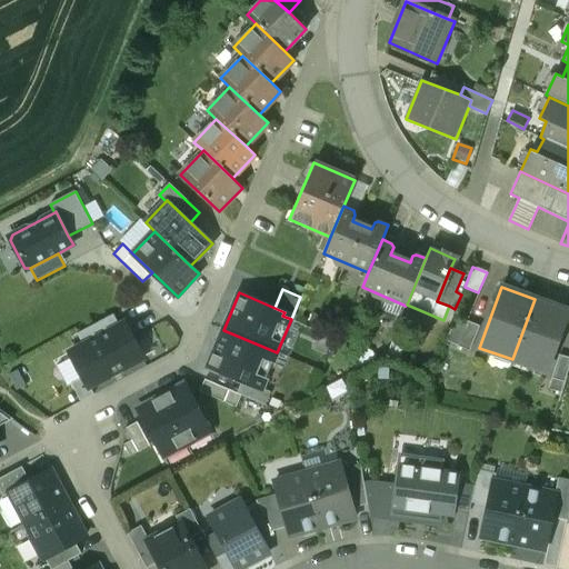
[(568,311),(535,299),(512,359),(546,371),(568,311)]
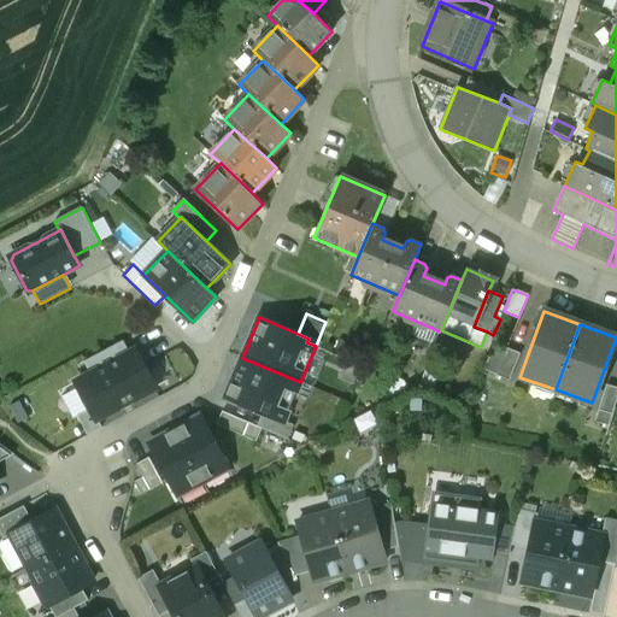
[(489,356),(483,370),(509,381),(521,354),(507,348),(489,356)]
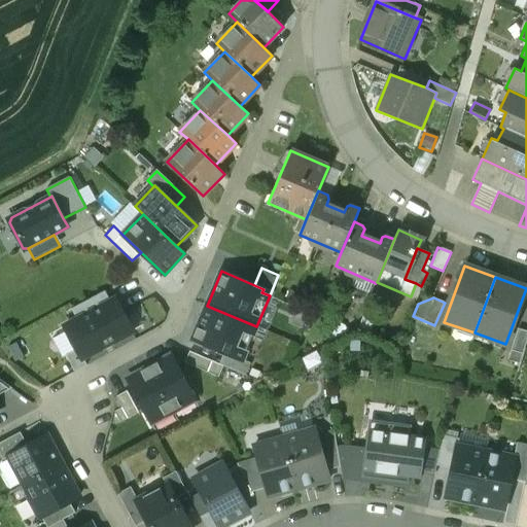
[(77,349),(82,358),(83,357),(133,331),(115,301),(110,303),(76,321),(66,326),(77,349)]
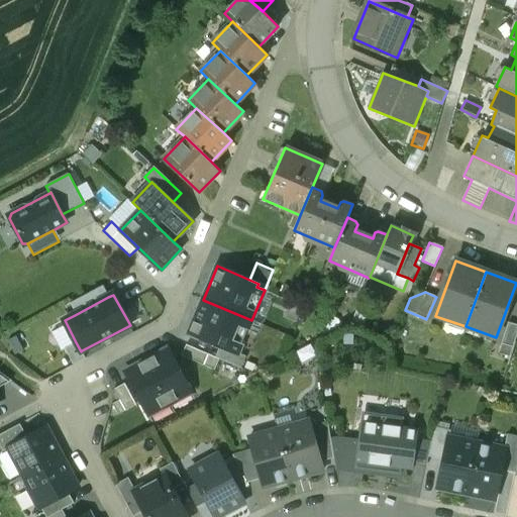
[(237,352),(251,320),(203,300),(189,333),(220,346),(237,353),(237,352)]
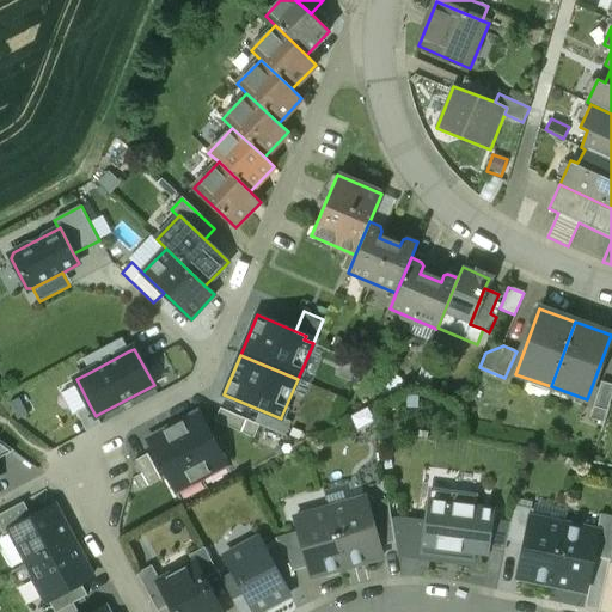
[(342,361),(336,374),(349,380),(355,367),(342,361)]
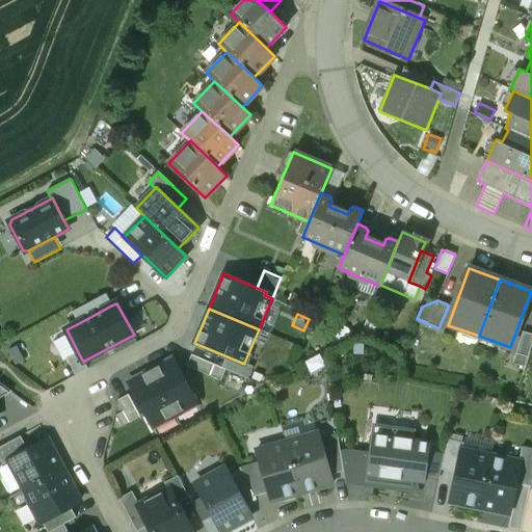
[(531,334),(523,331),(512,364),(525,367),(531,343),(531,334)]
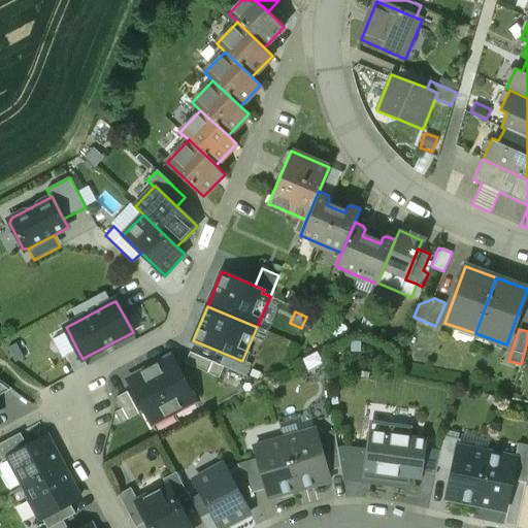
[(75,372),(88,365),(84,358),(83,359),(77,350),(66,356),(75,372)]
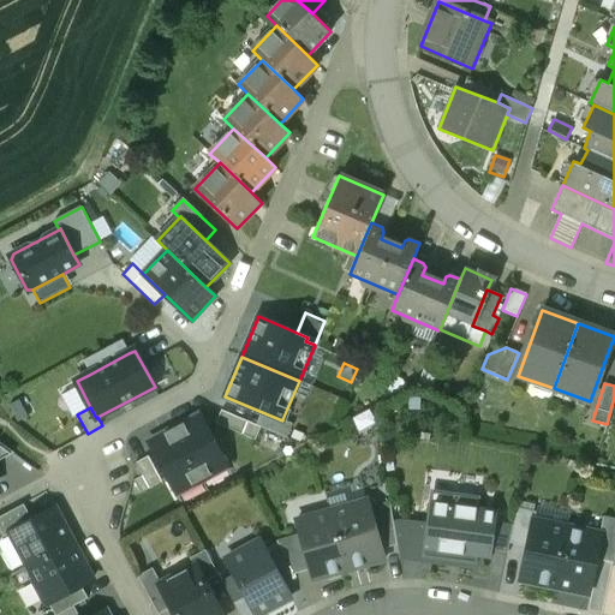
[(221,411),(215,423),(255,440),(261,428),(256,425),(221,411)]
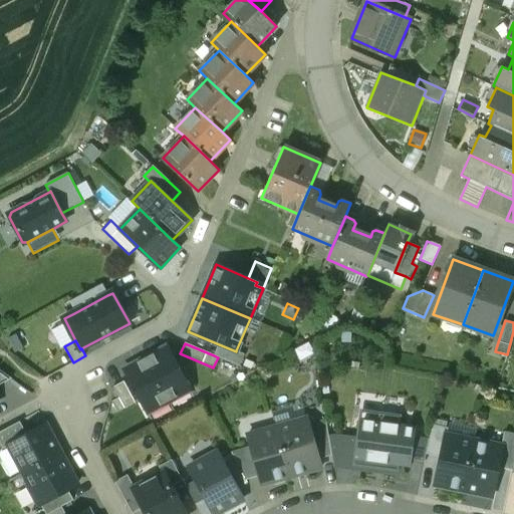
[(236,351),(219,344),(214,355),(218,357),(239,365),(244,354),(236,350),(236,351)]
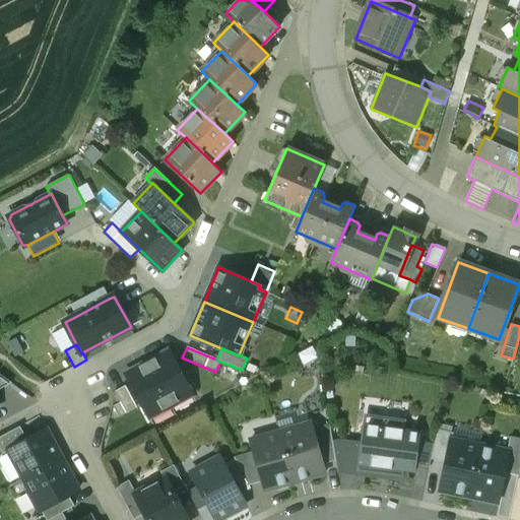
[(192,395),(170,352),(166,351),(129,371),(127,376),(149,418),(192,395)]
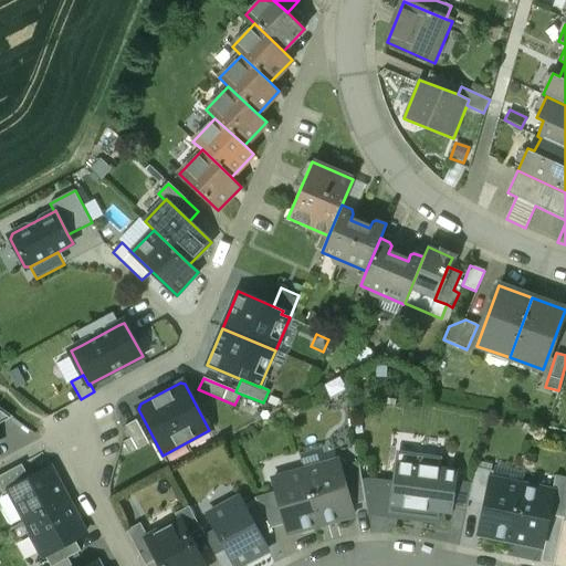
[(0,407),(0,423),(13,417),(0,407)]
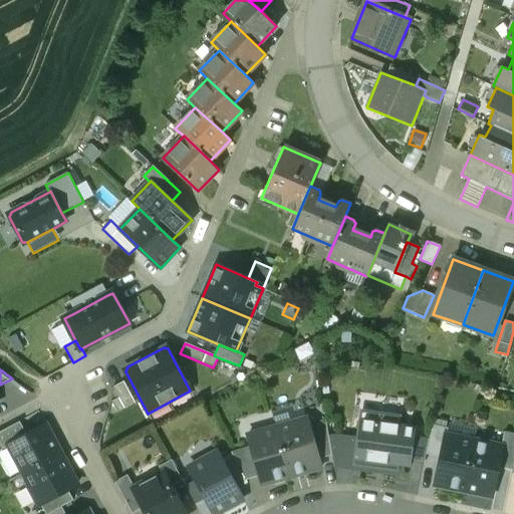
[(123,381),(113,387),(119,398),(111,402),(117,412),(136,403),(123,381)]
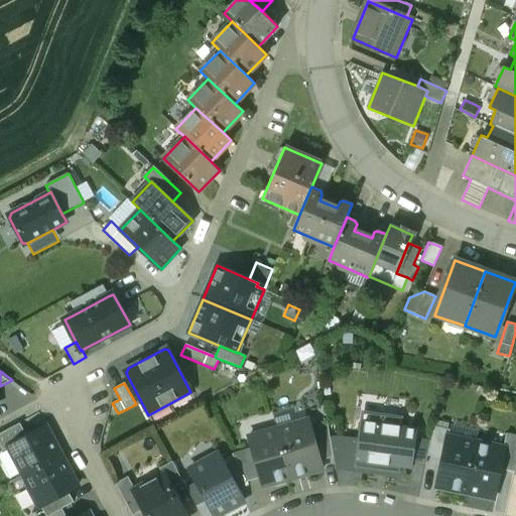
[(358,438),(354,468),(388,472),(400,474),(401,468),(412,469),(413,463),(416,437),(417,428),(402,425),(403,416),(376,412),(374,424),(360,422),(358,438)]
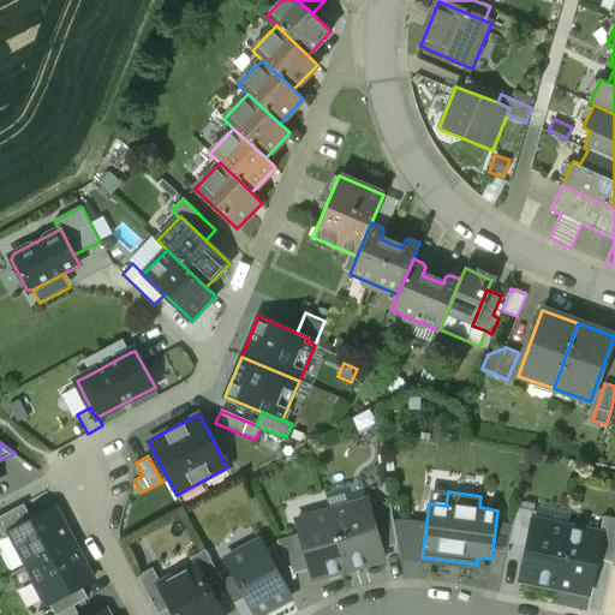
[(329,511),(347,571),(384,560),(381,549),(369,507),(368,500),(329,511)]
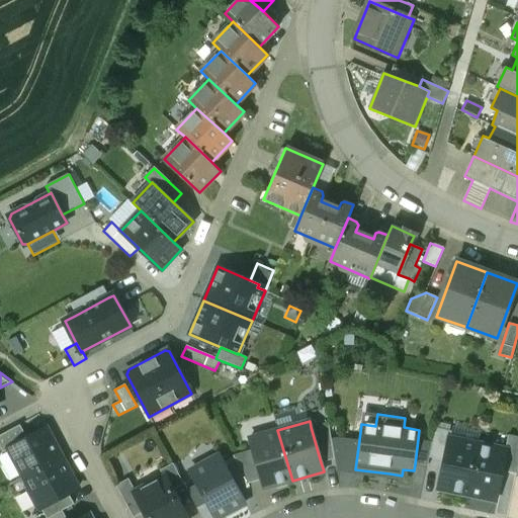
[(329,423),(311,427),(321,462),(334,458),(331,438),(329,423)]
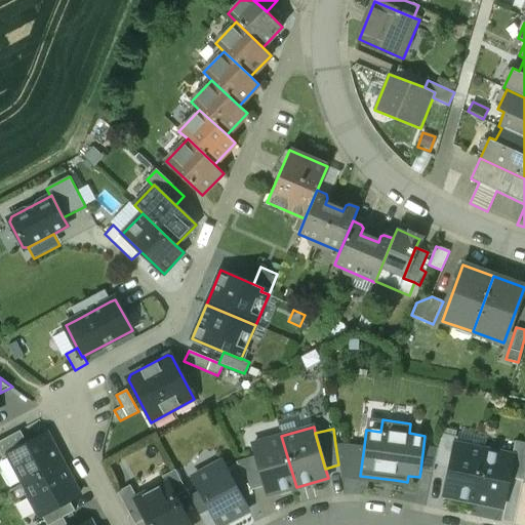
[(9,454),(28,444),(21,431),(0,441),(0,453),(3,458),(9,455),(9,454)]
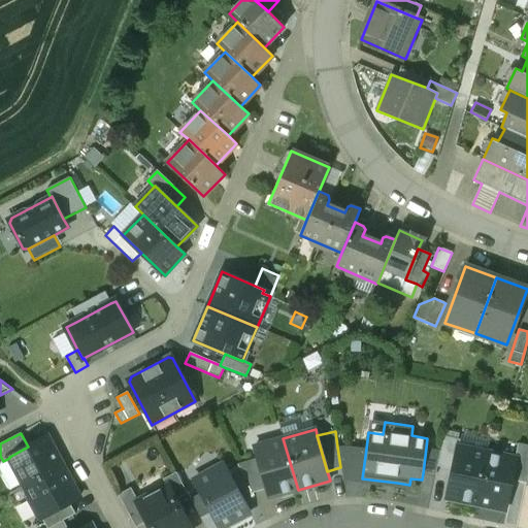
[(9,458),(25,486),(63,466),(46,436),(28,447),(9,457),(9,458)]
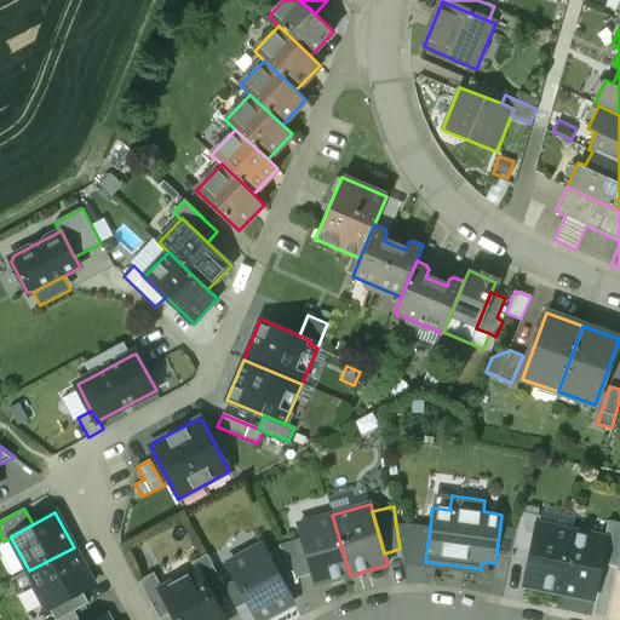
[(537,523),(538,524),(540,516),(521,512),(518,529),(514,547),(532,551),(537,523)]
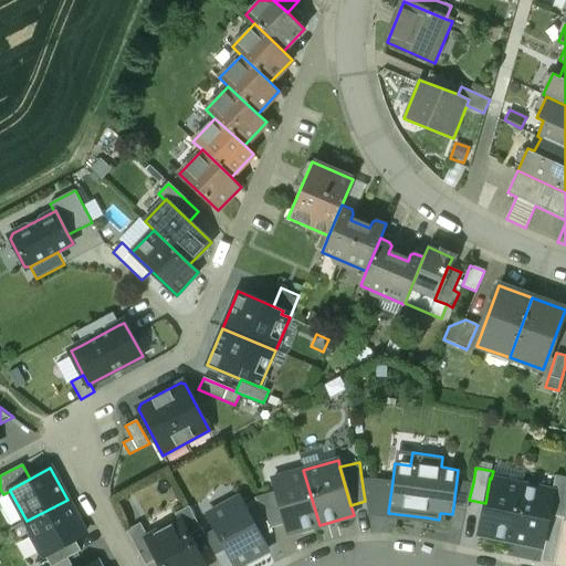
[(320,525),(303,470),(273,479),(276,492),(285,524),(289,534),(320,525)]
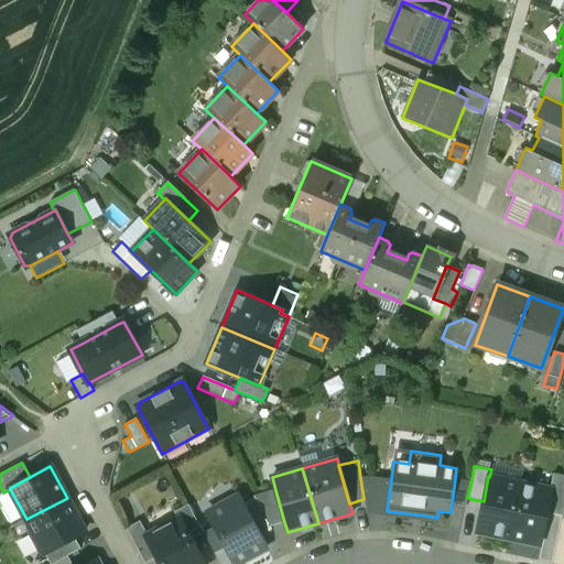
[(550,489),(552,489),(546,512),(563,516),(563,508),(563,476),(553,474),(550,489)]
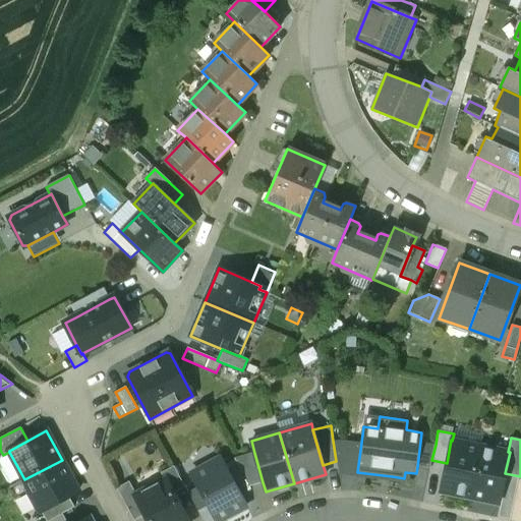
[(357,472),(361,443),(340,440),(333,441),(336,461),(338,474),(392,481),(392,476),(357,472)]
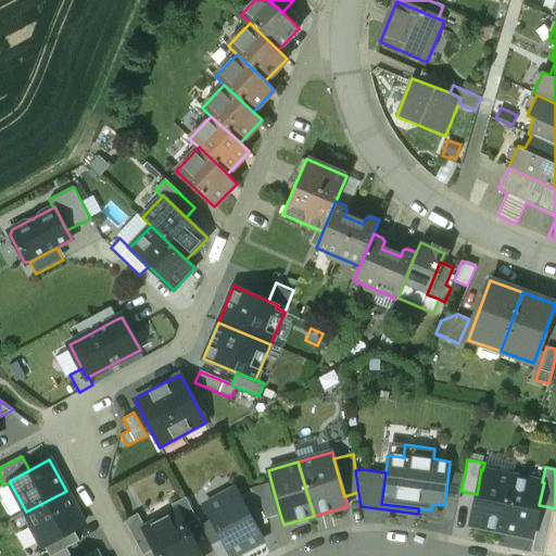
[(501,531),(513,476),(482,470),(481,469),(477,494),(470,526),(501,531)]
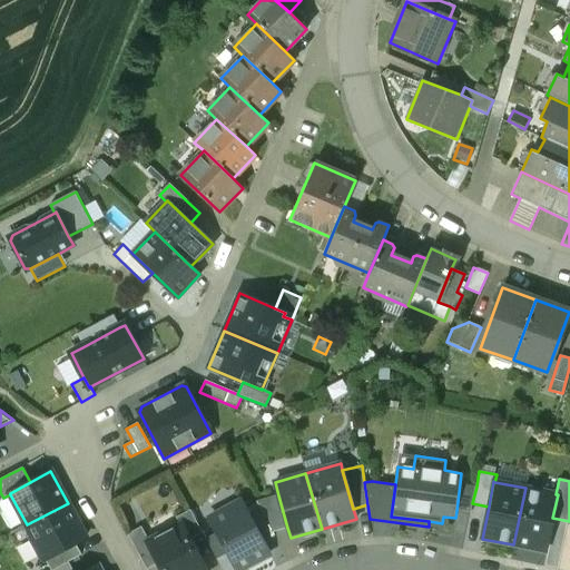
[(477,487),(460,483),(457,511),(470,513),(472,503),(477,487)]
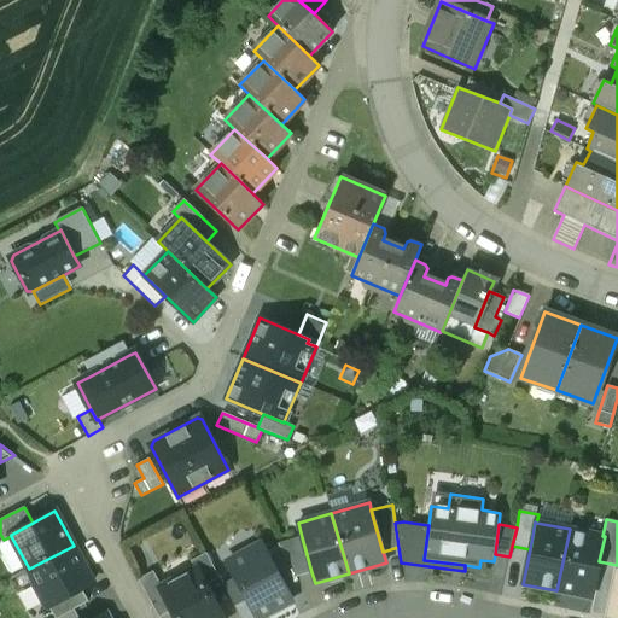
[(570,529),(557,590),(592,598),(599,561),(605,536),(602,536),(570,529)]
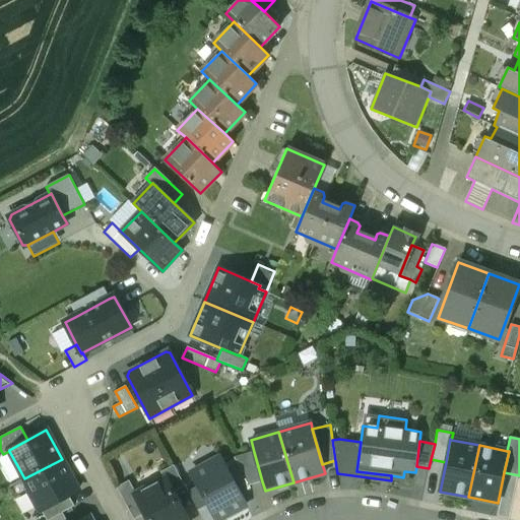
[(235,457),(239,465),(249,485),(262,481),(254,452),(235,457)]
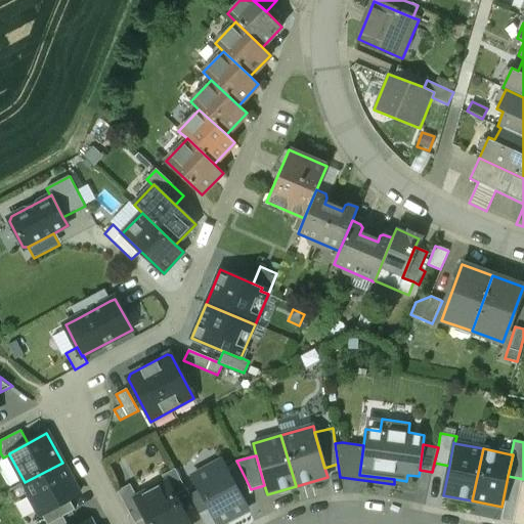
[(218,523),(219,523),(248,509),(241,496),(229,475),(222,461),(192,476),(201,491),(218,523)]
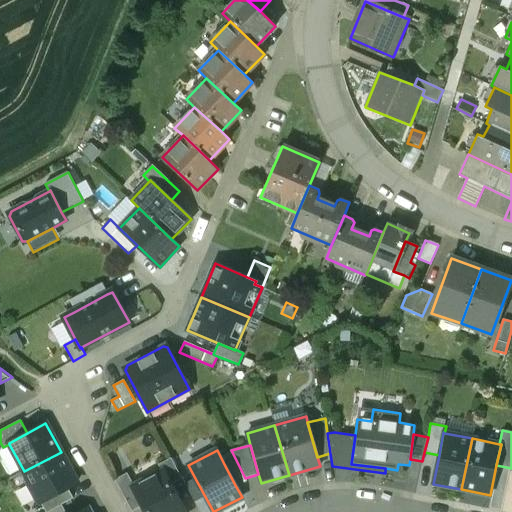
[(77,483),(61,452),(24,471),(28,480),(27,485),(35,500),(41,502),(68,488),(77,483)]
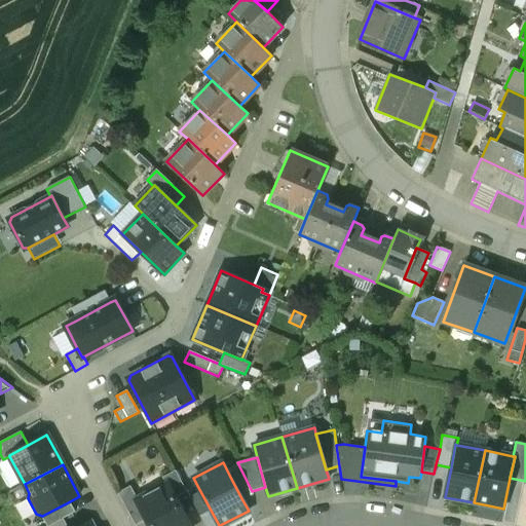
[(162,478),(165,483),(166,483),(175,498),(187,492),(176,471),(162,478)]
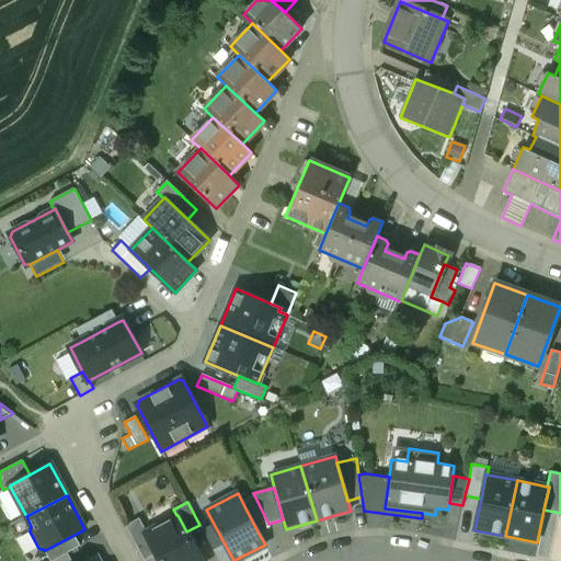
[(258,502),(245,508),(258,531),(270,526),(268,524),(258,502)]
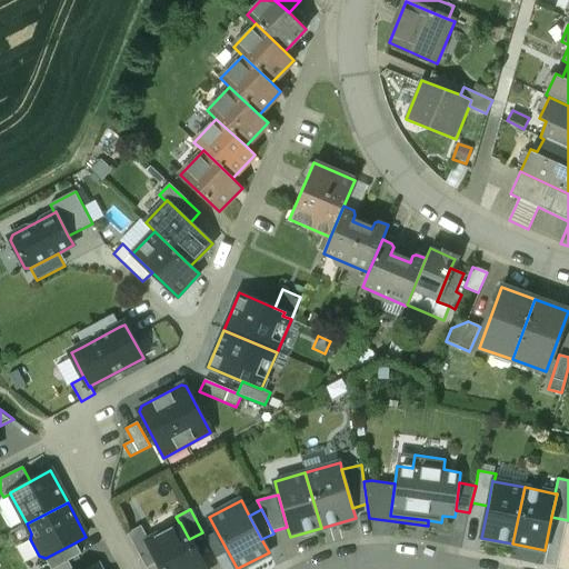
[(206,568),(189,539),(180,522),(179,522),(148,539),(147,540),(159,562),(162,568),(206,568)]
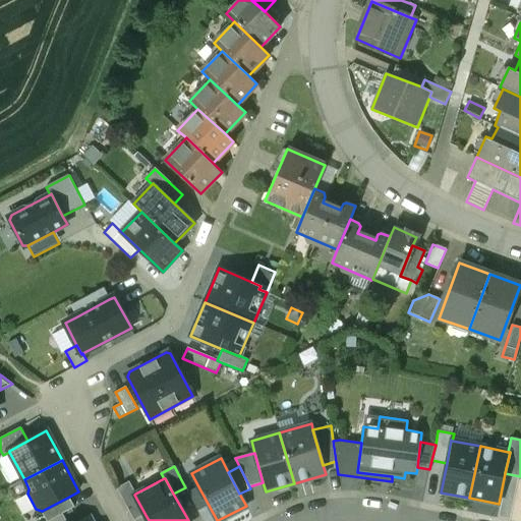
[(134,495),(135,494),(129,481),(117,487),(133,520),(146,515),(134,495)]
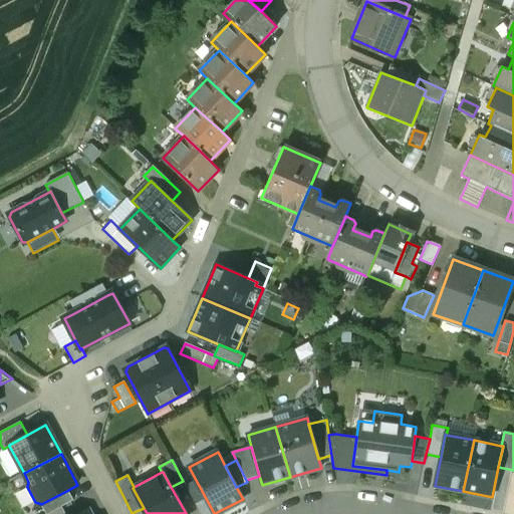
[(213,513),(214,513),(197,482),(187,487),(200,513),(213,513)]
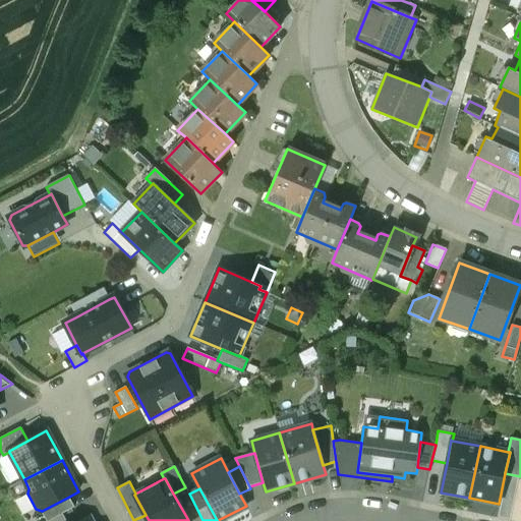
[(69,497),(42,511),(46,520),(48,520),(62,513),(74,507),(69,497)]
